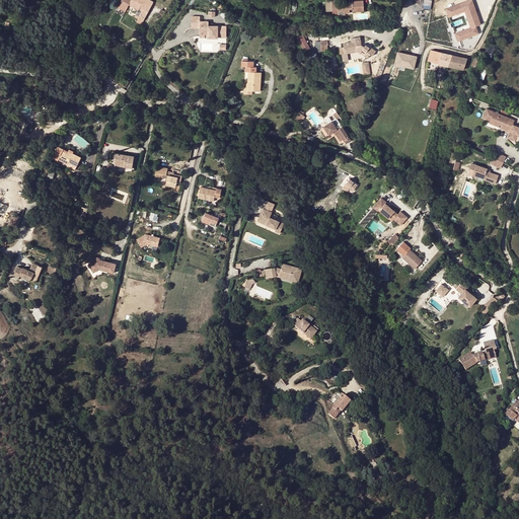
[(140,9),(136,16),(144,20),(155,1),(152,0),(122,0),(120,6),(127,11),(131,4),(132,2),(141,7),(140,9)]
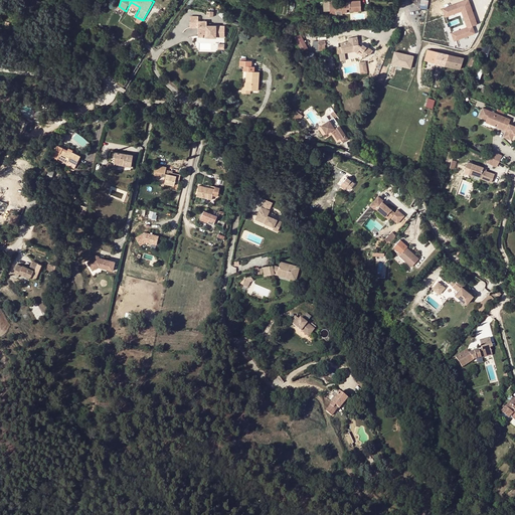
[(342,3),(335,3),(334,0),(324,0),(325,11),(330,11),(342,10),(342,13),(347,13),(346,9),(350,9),(350,11),(360,11),(360,1),(349,2),(349,3),(349,5),(342,5),(342,3)]
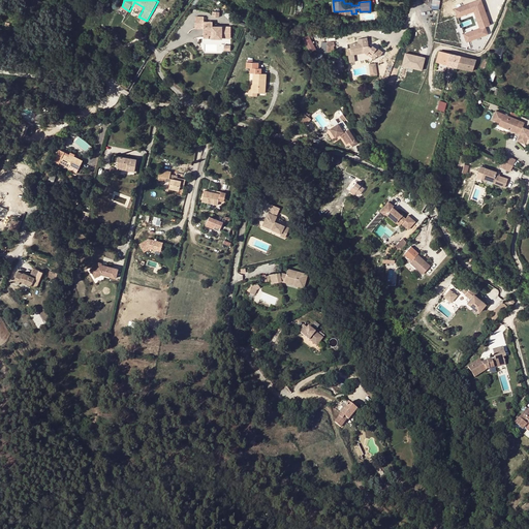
[(440,9),(441,0),(433,0),(433,8),(440,9)]
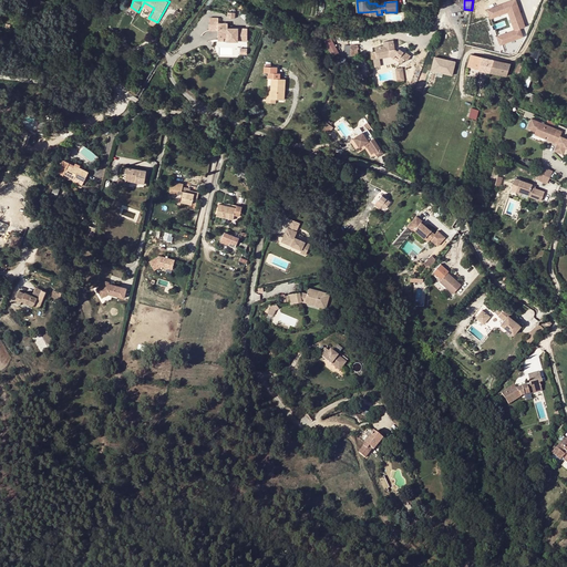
[(515,0),(513,0),(487,10),(491,18),(508,12),(515,30),(497,37),(500,44),(523,37),(519,29),(525,27),(515,0)]
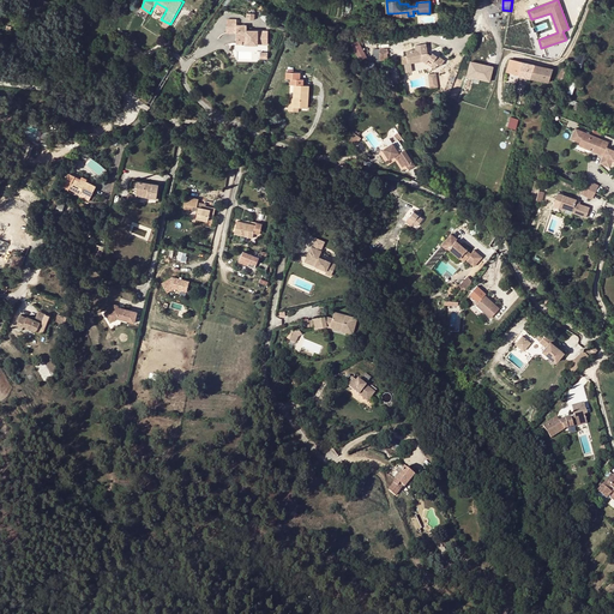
[(236,19),(227,19),(227,32),(236,32),(236,43),(242,43),(257,43),(268,43),(268,31),(247,30),(247,25),(236,25),(236,19)]
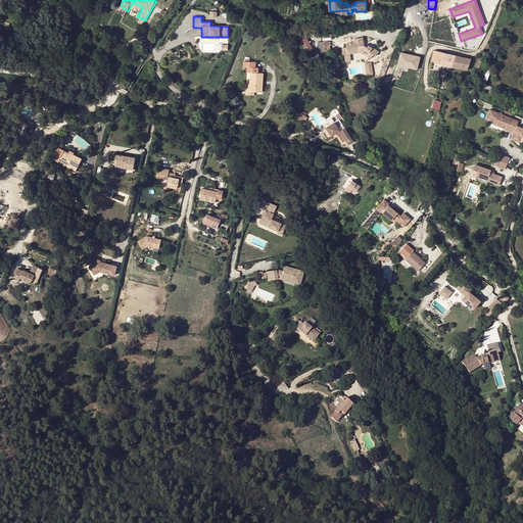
[(299,37),(307,51),(314,48),(306,34),(299,37)]
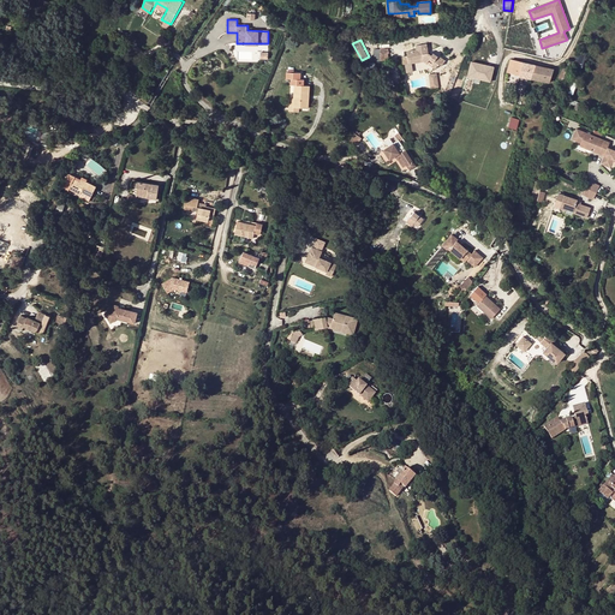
[(422,54),(428,53),(428,52),(427,45),(416,46),(417,51),(406,52),(407,57),(408,60),(423,58),(422,54)]
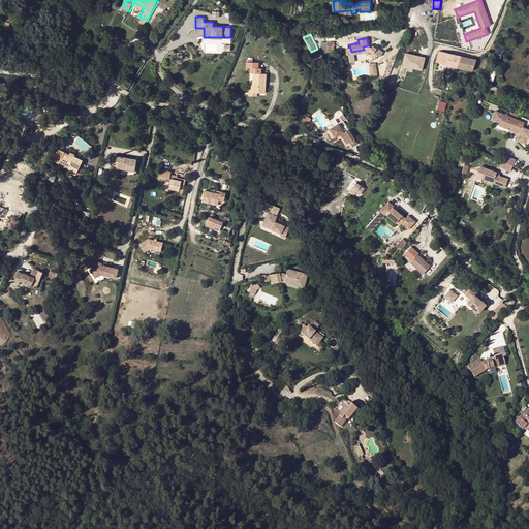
[(498,44),(490,70),(496,71),(504,47),(498,44)]
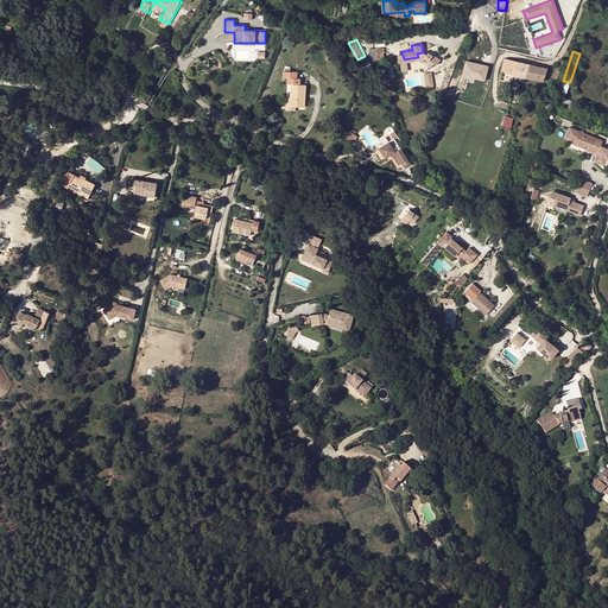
[(428,54),(426,55),(423,52),(417,54),(418,57),(418,61),(430,68),(434,63),(436,65),(439,61),(434,56),(434,57),(428,54)]
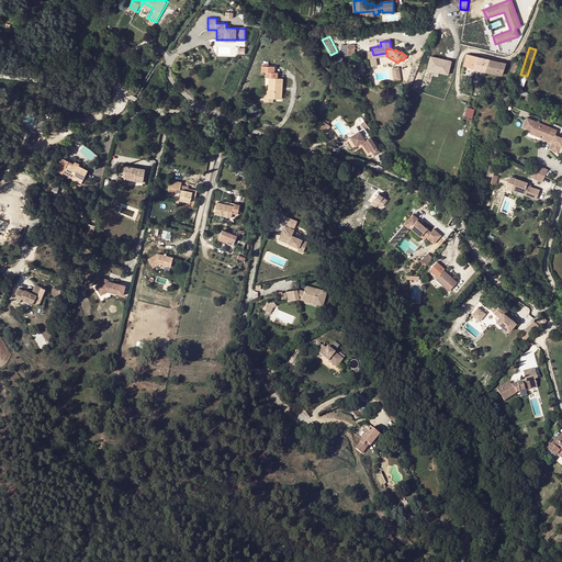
[(434,51),(430,64),(450,69),(453,56),(434,51)]
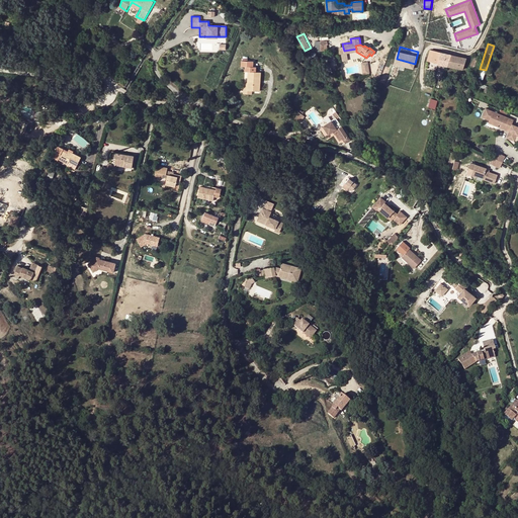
[(430,51),(427,61),(434,62),(435,58),(439,58),(440,53),(430,51)]
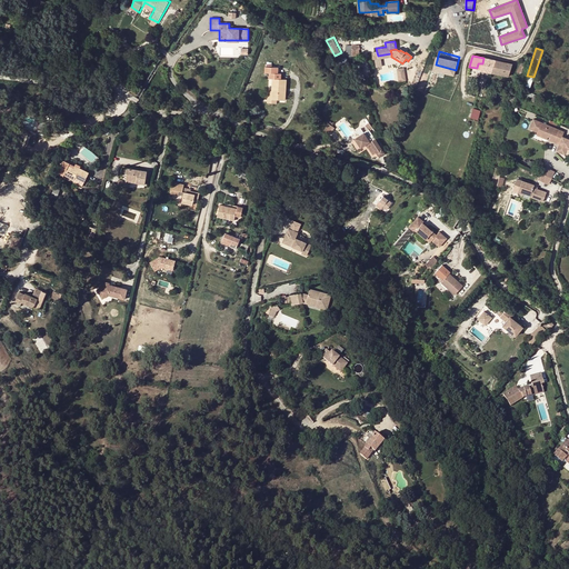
[(523,75),(530,59),(525,56),(517,72),(516,76),(520,77),(521,73),(523,75)]
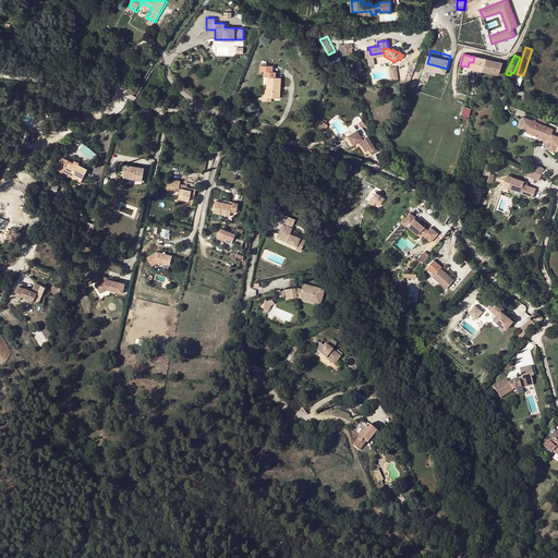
[(471,68),(471,70),(480,71),(483,59),(474,57),(473,62),(469,62),(468,67),(471,68)]
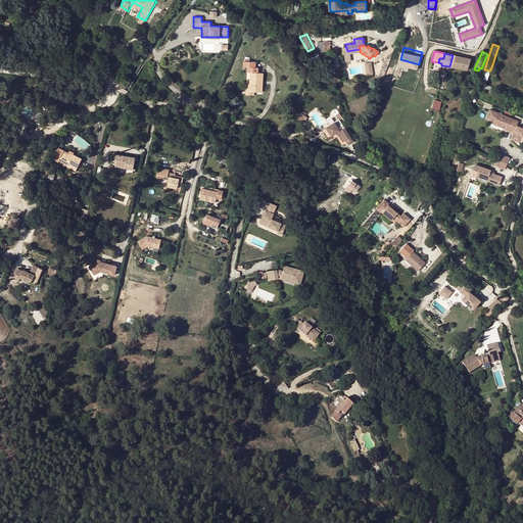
[(455,55),(452,67),(467,70),(471,58),(455,55)]
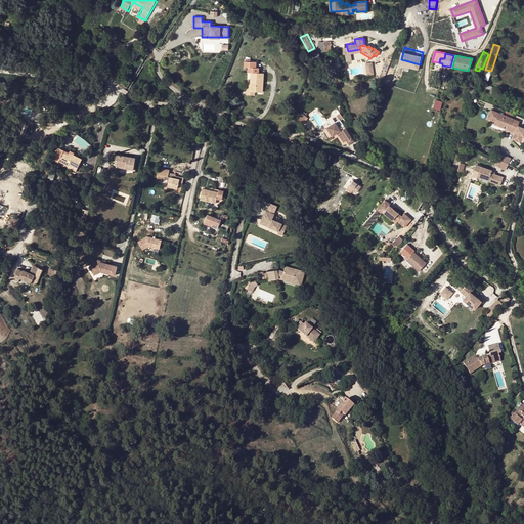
[(245,68),(249,68),(248,73),(251,73),(251,84),(248,84),(247,95),(255,95),(255,92),(263,92),(263,85),(262,85),(262,82),(263,82),(264,74),(259,73),(259,69),(256,68),(256,62),(245,61),(245,68)]
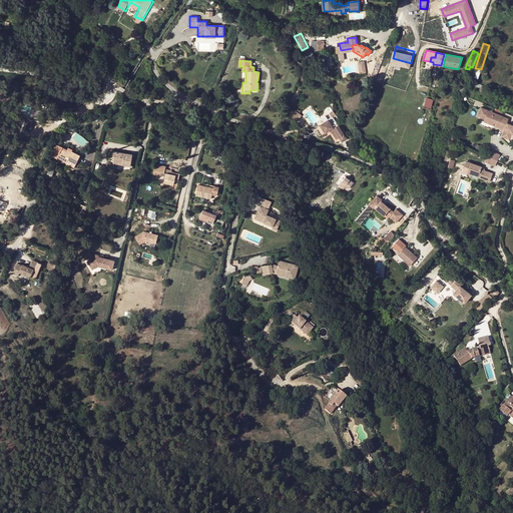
[(359,61),(360,73),(368,72),(367,61),(359,61)]
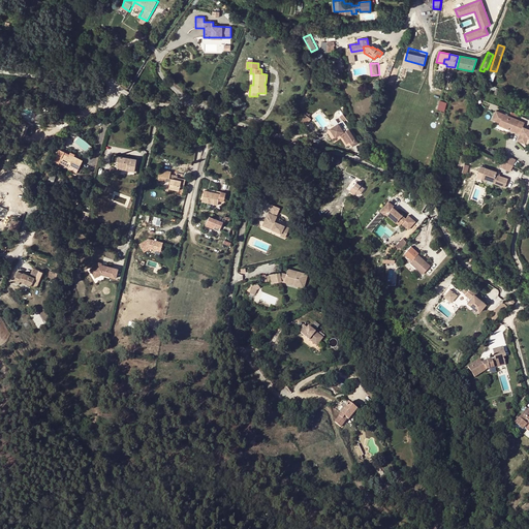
[(493,82),(496,71),(490,70),(487,80),(493,82)]
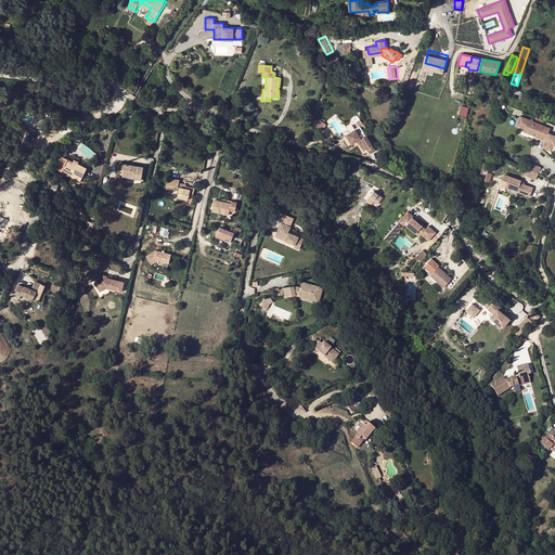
[(510,97),(534,106),(537,103),(524,98),(512,92),(513,90),(510,89),(507,92),(511,94),(510,97)]
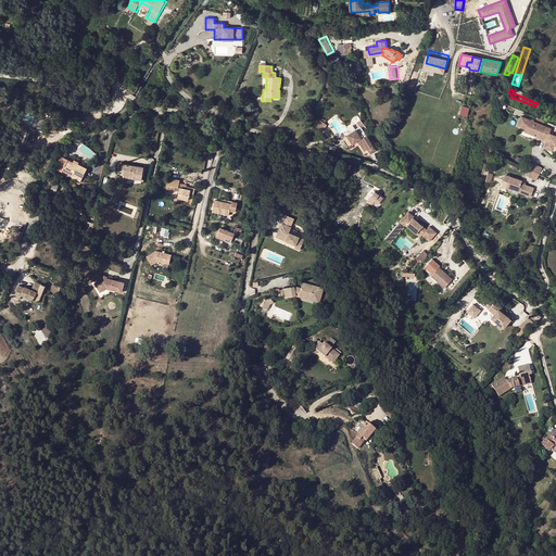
[(555,144),(555,136),(550,134),(552,129),(521,116),(517,126),(526,129),(531,131),(530,135),(534,137),(536,131),(539,133),(538,136),(547,139),(546,141),(550,142),(548,144),(545,143),(543,148),(552,152),(554,147),(555,144)]
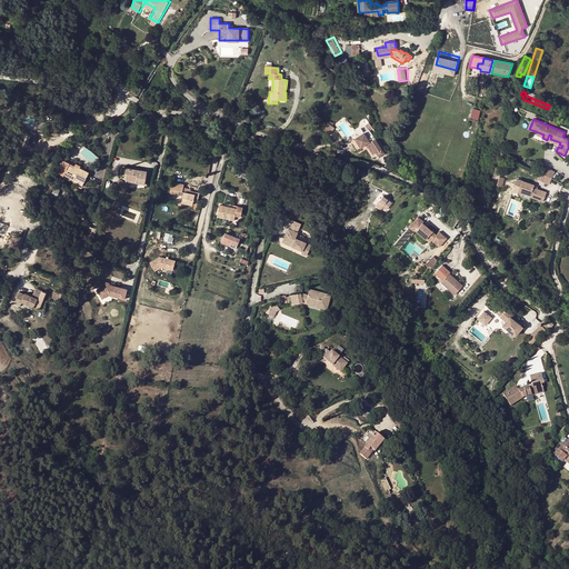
[(328,133),(332,127),(331,126),(329,123),(323,131),(328,133)]
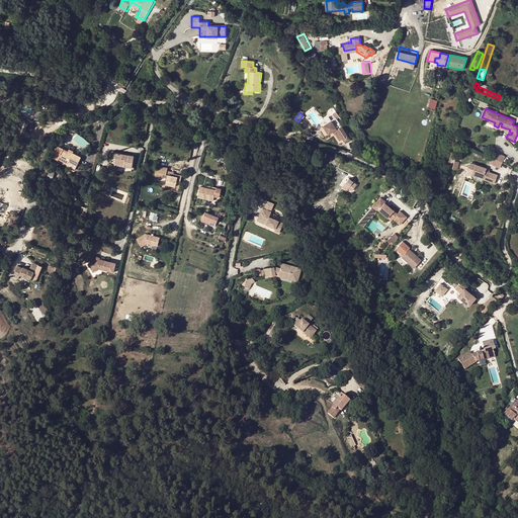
[(350,140),(342,126),(337,130),(331,121),(323,126),(329,135),(333,132),(335,135),(339,133),(343,140),(345,143),(350,140)]
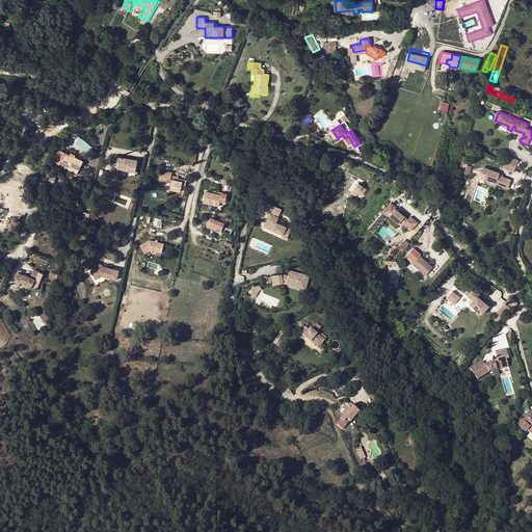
[(524,133),(514,130),(515,127),(513,126),(511,131),(523,135),(524,133)]
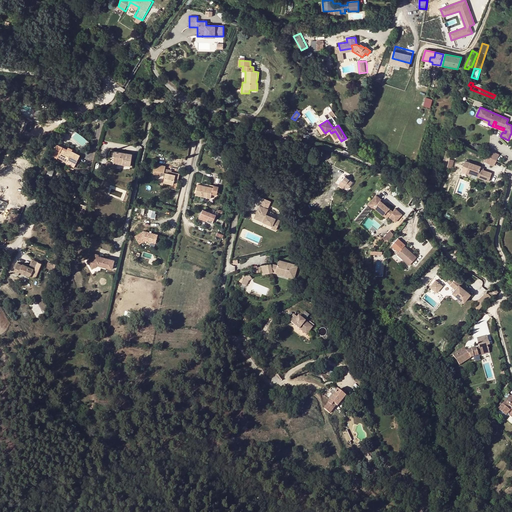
[(71,152),(67,149),(67,150),(67,151),(62,149),(63,148),(57,145),(51,156),(57,159),(58,158),(67,162),(68,160),(76,164),(80,156),(71,152)]
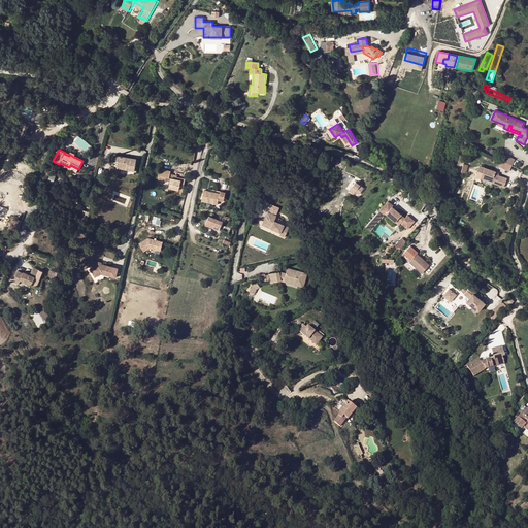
[(513,165),(516,160),(505,154),(502,160),(513,165)]
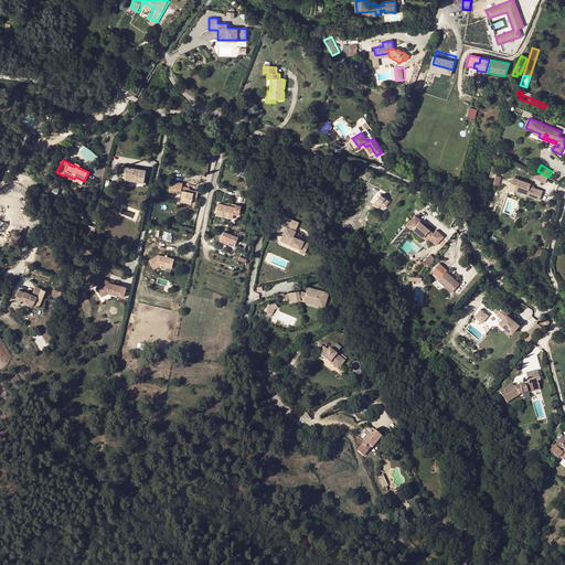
[(126,172),(126,178),(132,179),(132,178),(136,178),(135,182),(145,183),(146,171),(126,167),(125,172),(126,172)]
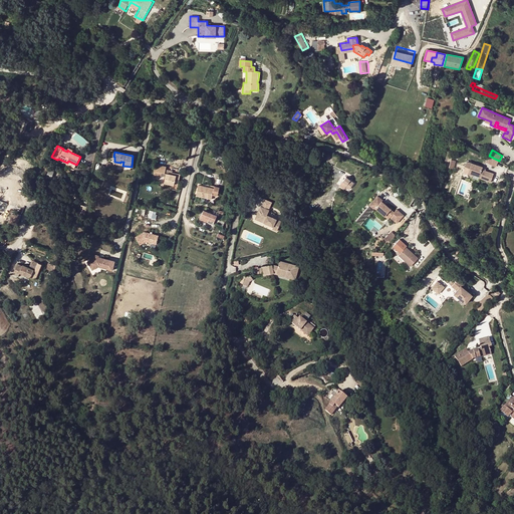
[(496,167),(499,161),(489,156),(486,162),(496,167)]
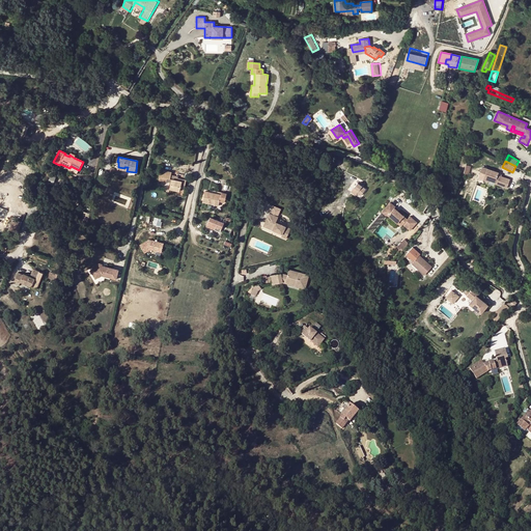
[(485,172),(483,177),(490,179),(495,182),(494,183),(506,188),(510,178),(501,175),(498,174),(498,172),(499,171),(482,165),(480,170),(485,172)]
